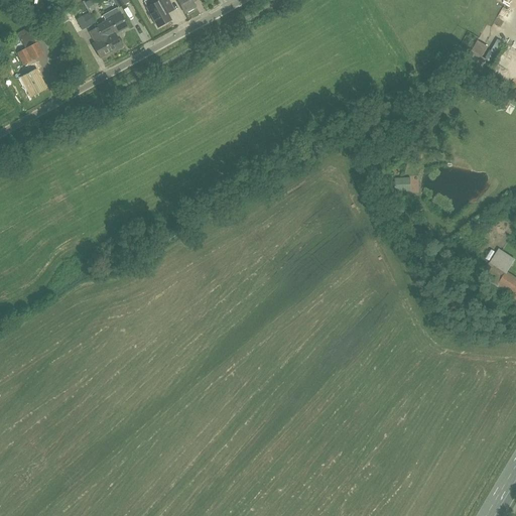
[(89,12),(90,12),(87,7),(93,4),(91,0),(88,0),(85,2),(84,1),(83,2),(89,12)]
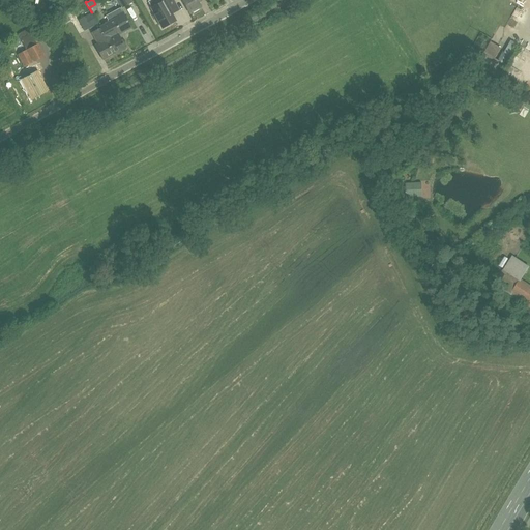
[(156,0),(158,3),(151,7),(154,15),(152,16),(155,21),(157,20),(162,27),(174,21),(171,15),(178,10),(175,4),(172,0),(156,0)]
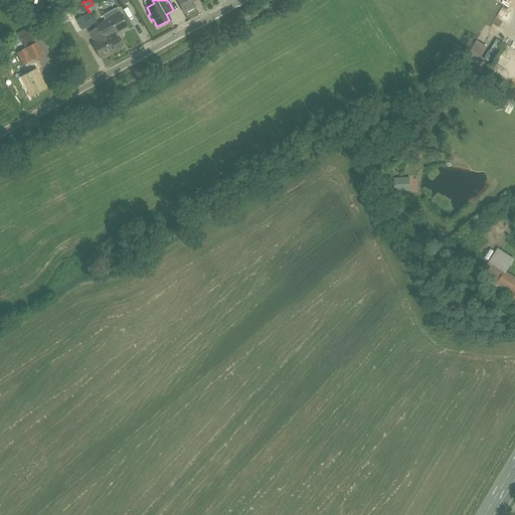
[(176,0),(183,13),(195,6),(191,0),(176,0)]
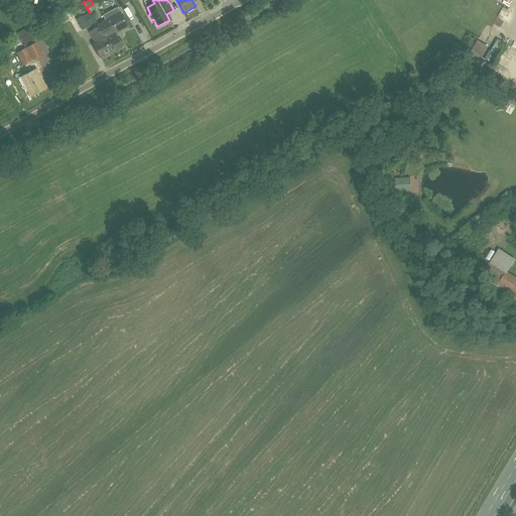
[(112,52),(122,47),(115,34),(127,27),(120,12),(119,13),(116,7),(102,15),(106,22),(97,26),(112,52)]
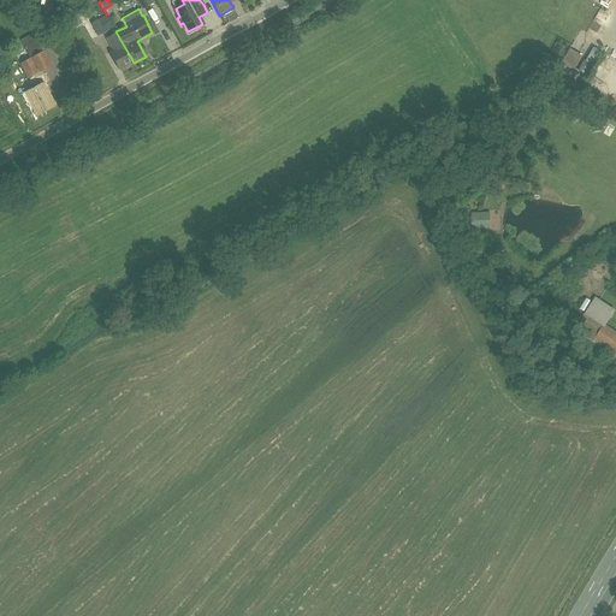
[(113,28),(110,21),(106,15),(90,23),(98,36),(113,28)]
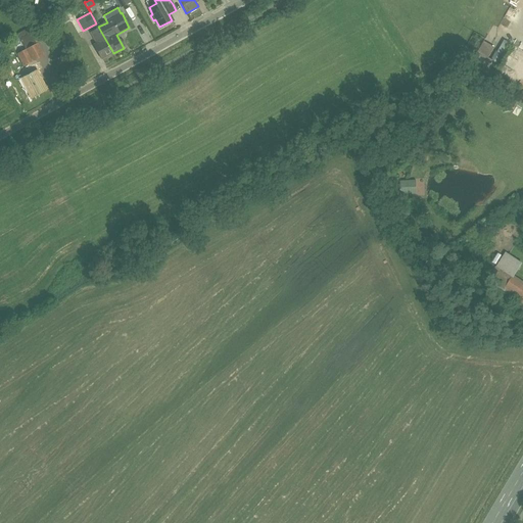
[(98,28),(91,32),(96,43),(93,44),(102,59),(113,53),(98,27),(98,28)]
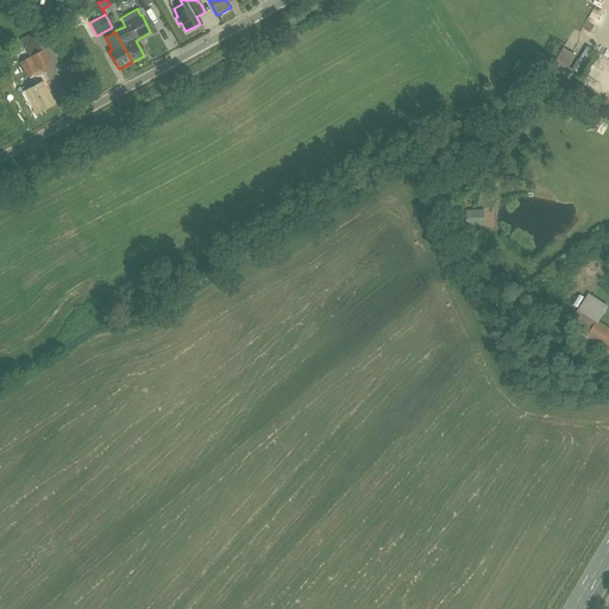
[(30,57),(20,62),(27,77),(37,71),(51,64),(44,49),(43,49),(38,37),(33,39),(23,44),(30,57)]
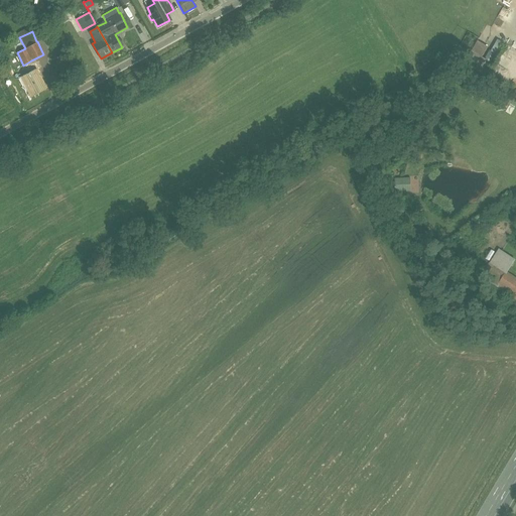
[(467,57),(488,66),(495,48),(500,50),(503,42),(494,39),(491,47),(473,41),(467,57)]
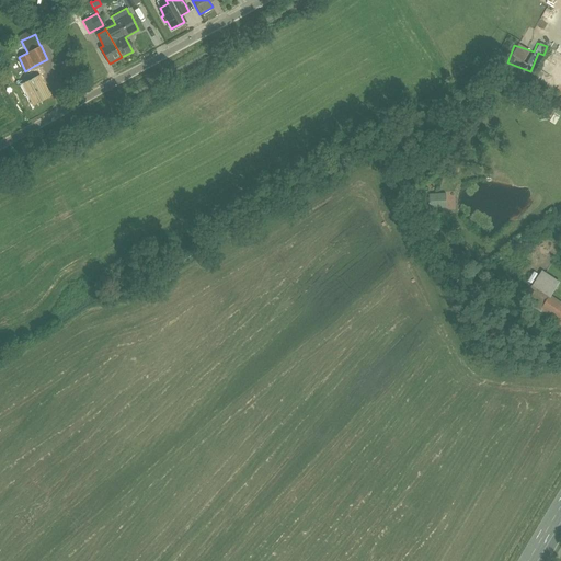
[(33,105),(52,95),(41,75),(22,84),(33,105)]
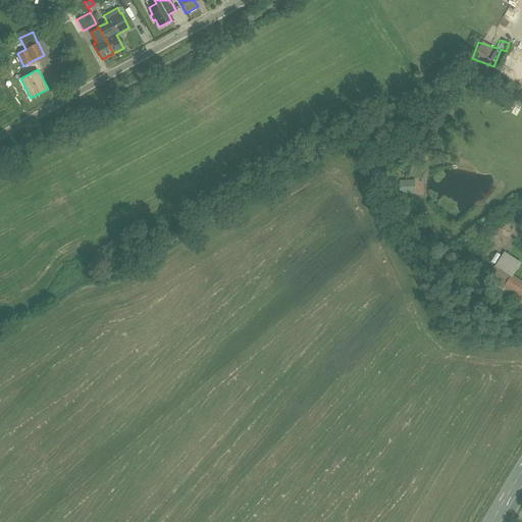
[(521,265),(521,262),(506,253),(486,284),(521,306),(521,285),(513,280),(521,265)]
